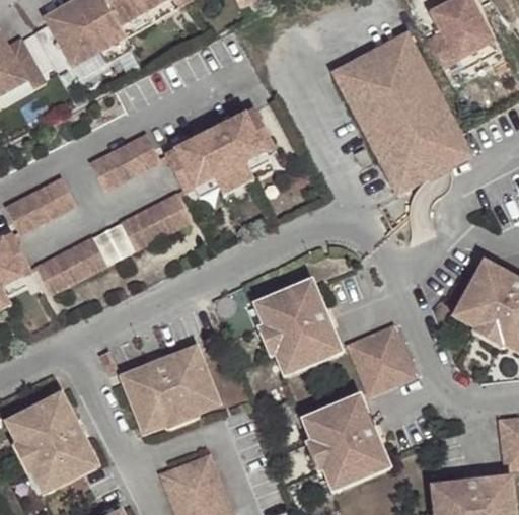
[(75,0),(45,17),(73,67),(126,38),(120,26),(166,0),(173,0),(177,8),(192,0),(75,0)]
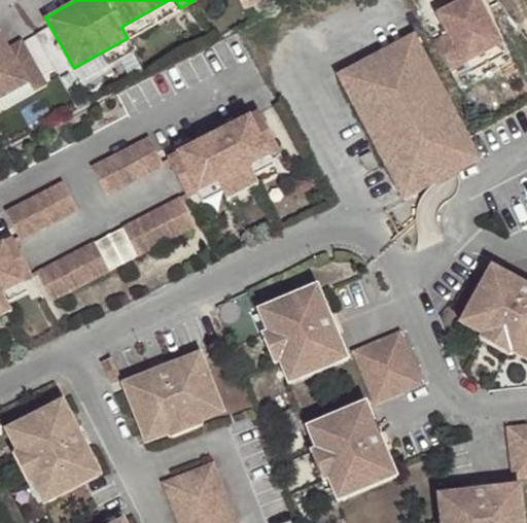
[(121,27),(128,38),(180,8),(176,0),(169,0),(121,27)]
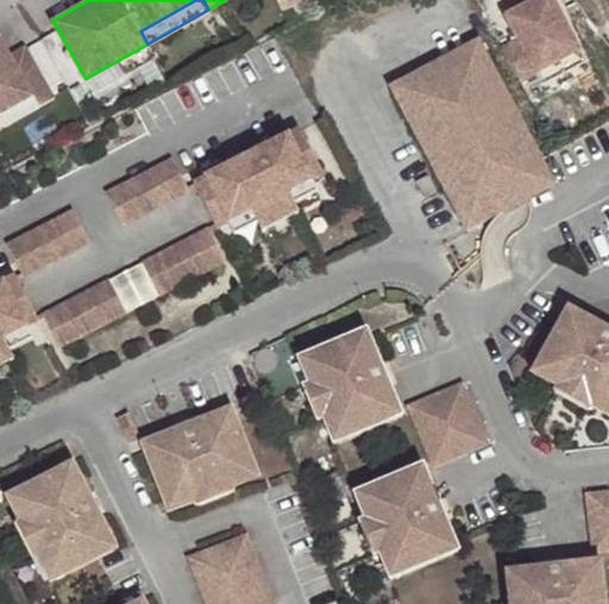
[(518,38),(503,46),(522,80),(537,71),(582,48),(554,0),(529,0),(518,7),(504,14),(518,38)]
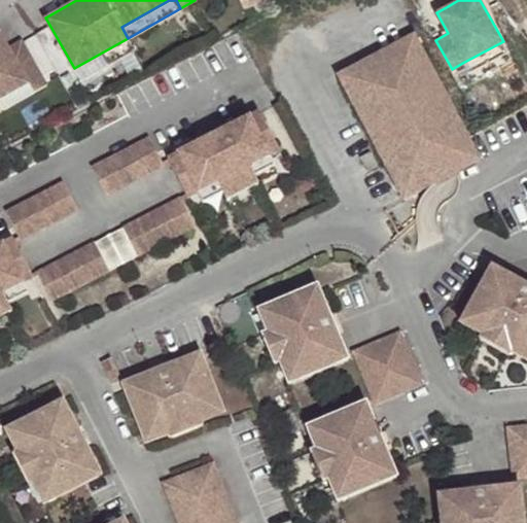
[(0,98),(29,81),(34,91),(47,82),(31,53),(18,61),(9,45),(0,29),(0,98)]
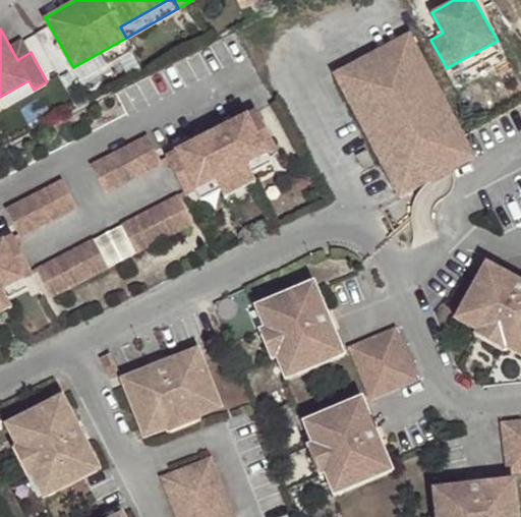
[(470,156),(406,33),(329,72),(395,197),(470,156)]
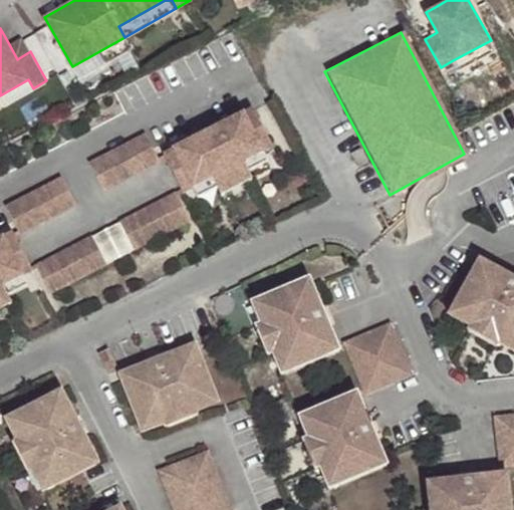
[(22,37),(9,44),(17,59),(30,51),(22,37)]
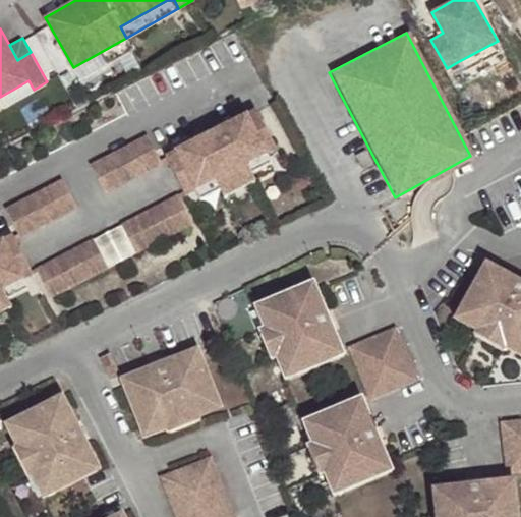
[(132,49),(126,38),(73,67),(79,78),(132,49)]
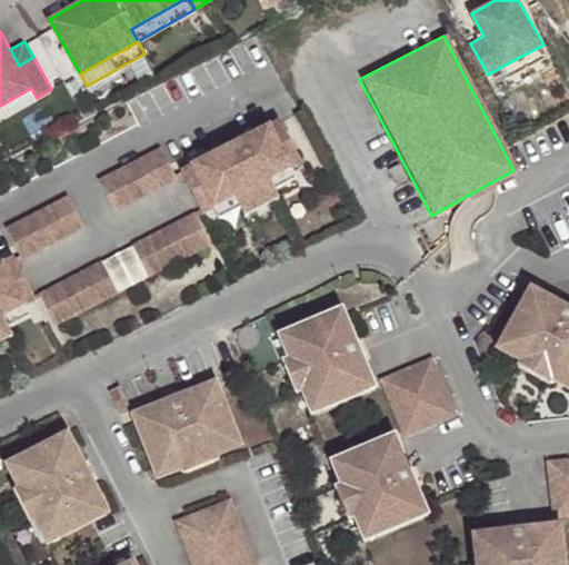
[(543,45),(501,67),(507,78),(549,55),(543,45)]
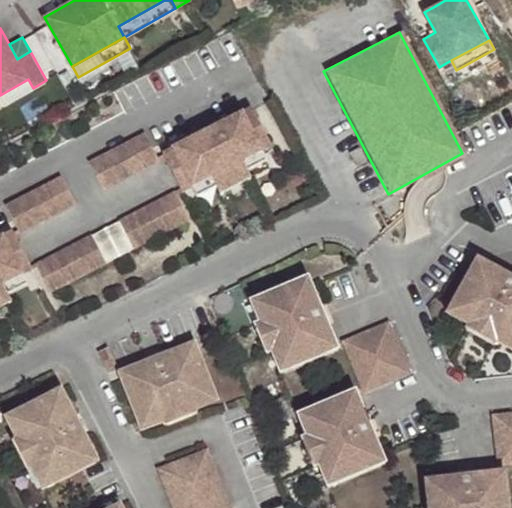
[(28,79),(0,95),(0,106),(33,88),(28,79)]
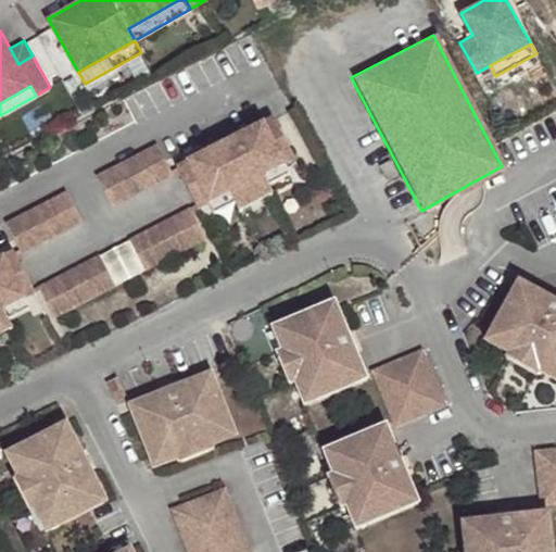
[(293,158),(272,117),(235,136),(214,147),(176,166),(197,208),(206,202),(228,191),(232,199),(265,182),(261,175),(282,163),(293,158)]
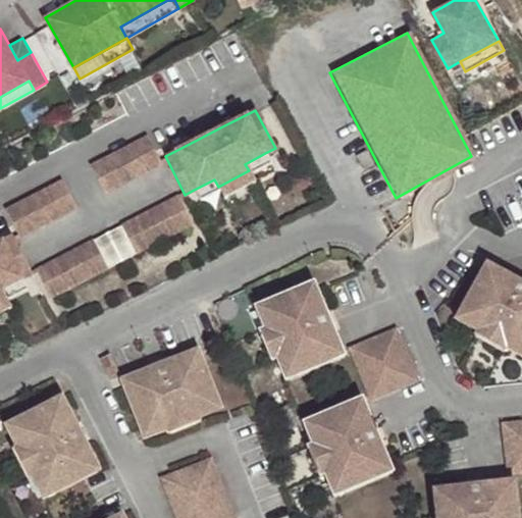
[(201,138),(220,127),(215,118),(196,127),(201,138)]
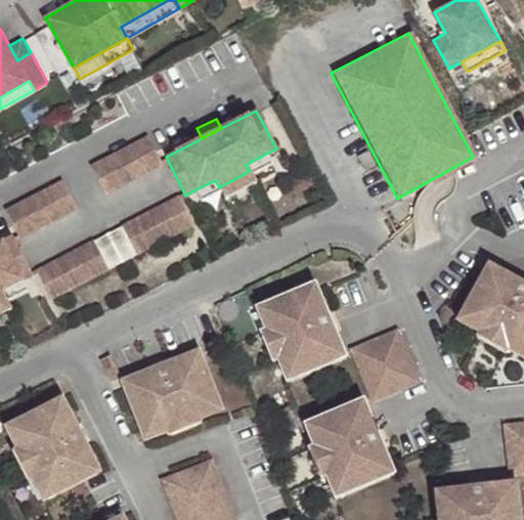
[(104,192),(162,163),(147,134),(90,164),(104,192)]
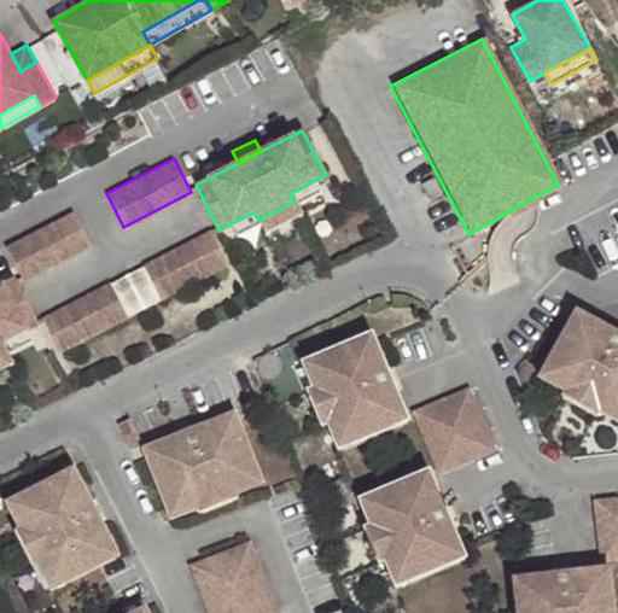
[(438,192),(430,177),(418,184),(427,199),(438,192)]
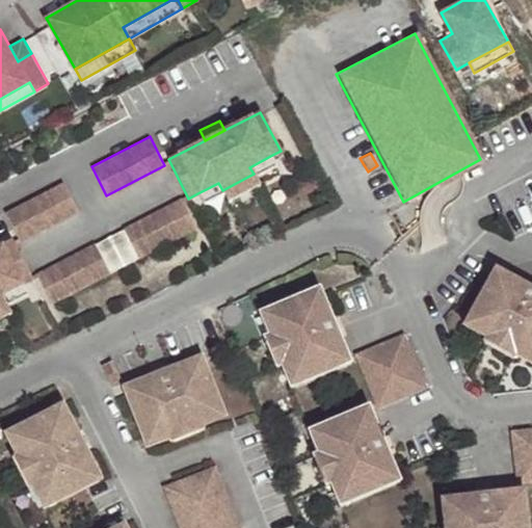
[(275,166),(270,156),(249,167),(254,174),(256,177),(275,166)]
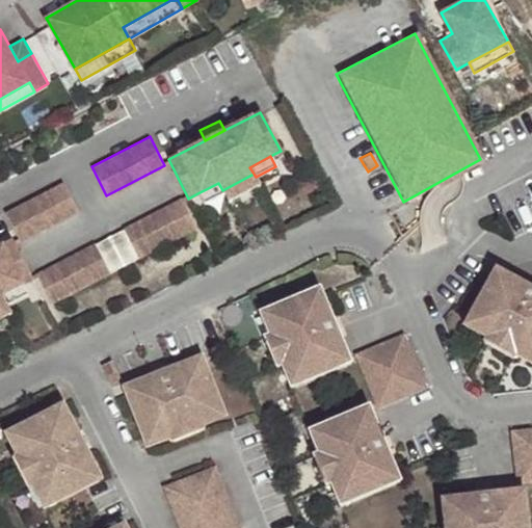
[(227,200),(259,184),(256,177),(254,174),(222,190),(223,193),(227,200)]
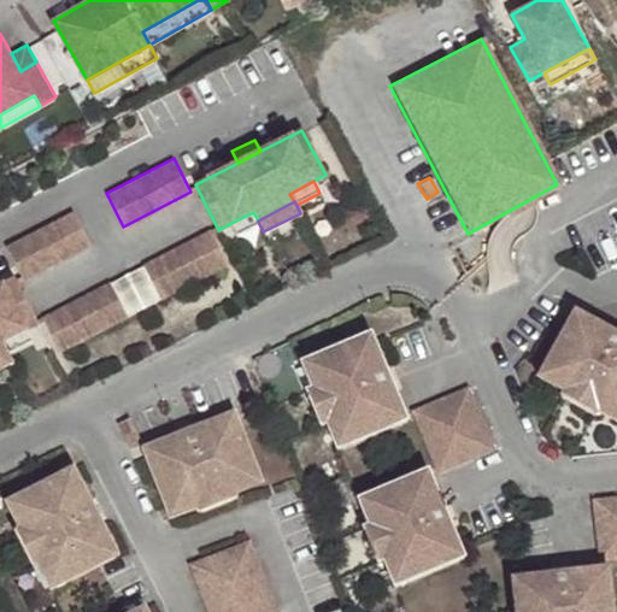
[(22,277),(89,243),(72,210),(5,245),(22,277)]
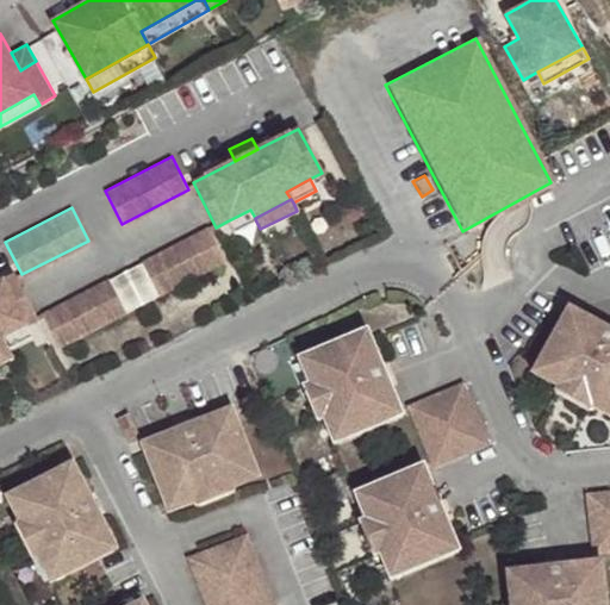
[(232,234),(256,222),(255,218),(250,210),(226,222),(232,234)]
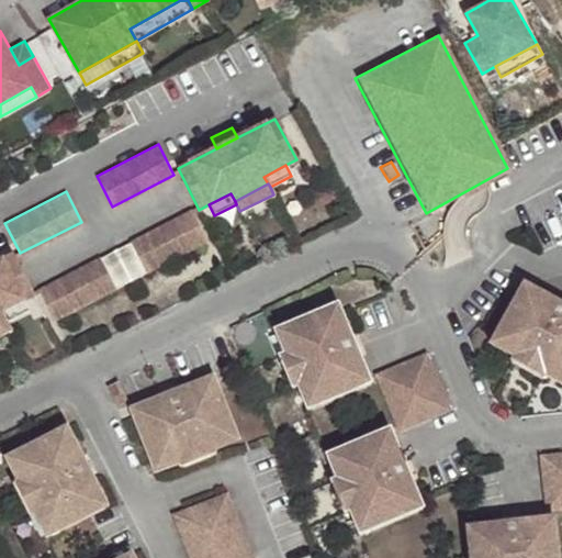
[(145,271),(206,240),(191,209),(130,241),(145,271)]
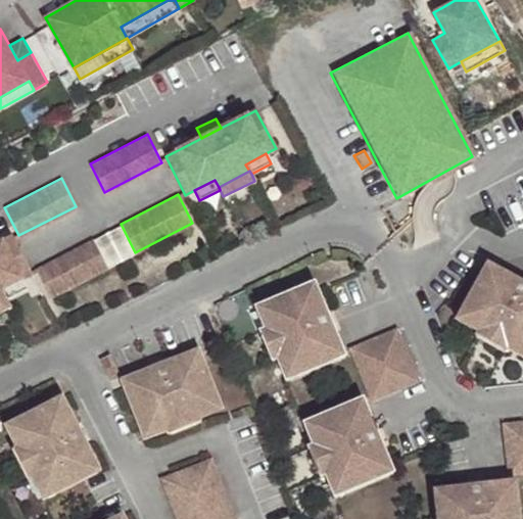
[(21,279),(31,274),(11,235),(0,240),(0,297),(5,296),(1,289),(21,279)]
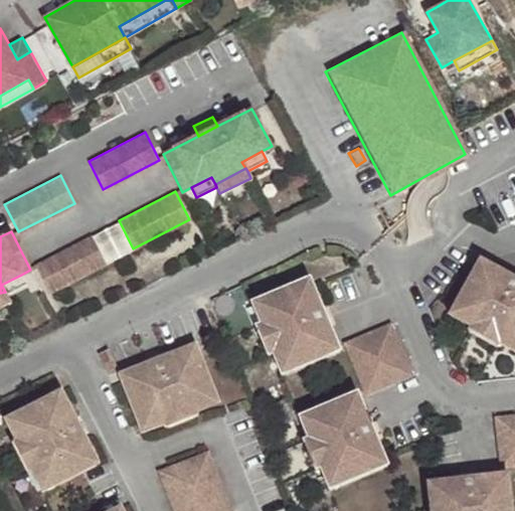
[(48,291),(105,263),(91,234),(34,264),(48,291)]
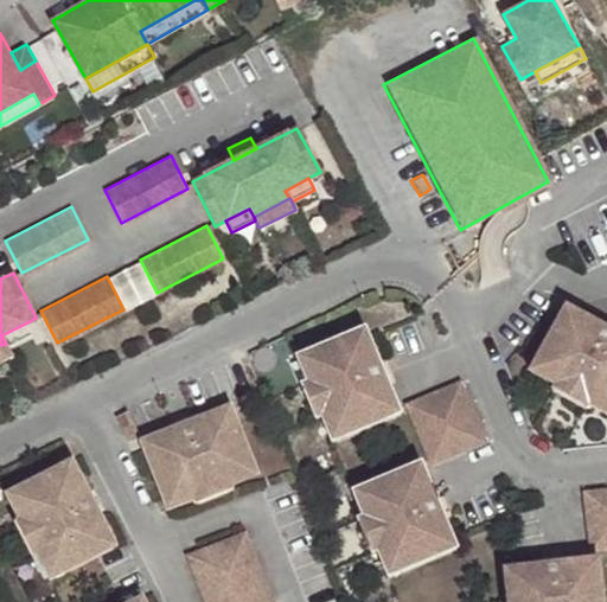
[(606,313),(572,294),(543,346),(569,360),(566,365),(599,383),(601,377),(606,380),(606,313)]
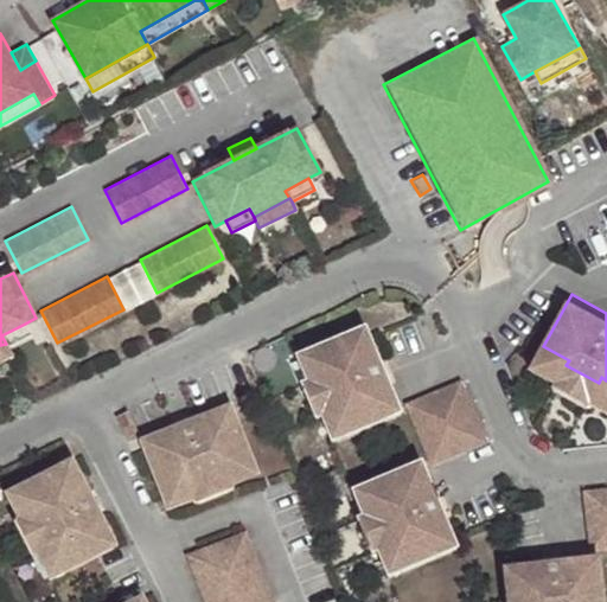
[(31,334),(25,324),(1,335),(6,344),(7,346),(31,334)]
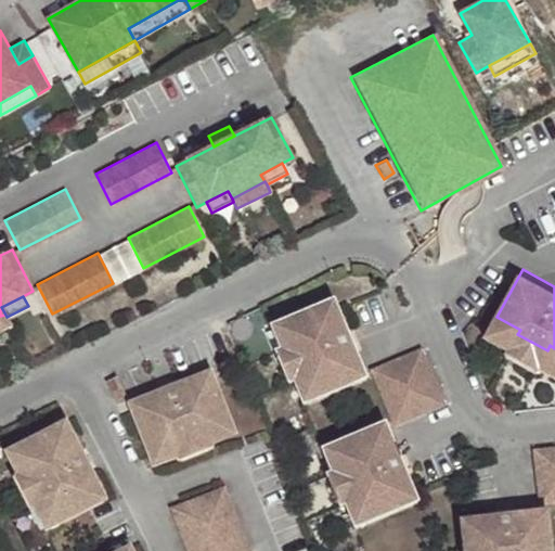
[(335,302),(284,325),(296,349),(291,350),(305,382),(310,380),(321,401),(370,377),(335,302)]
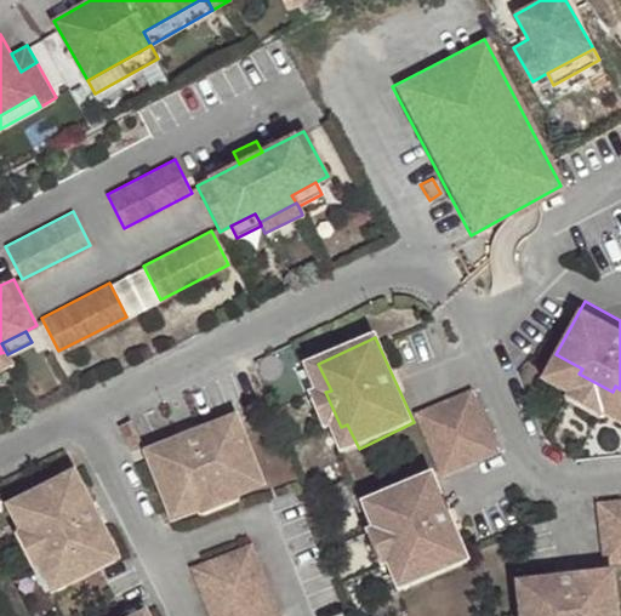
[(0,369),(12,363),(7,354),(6,352),(0,353),(0,369)]
